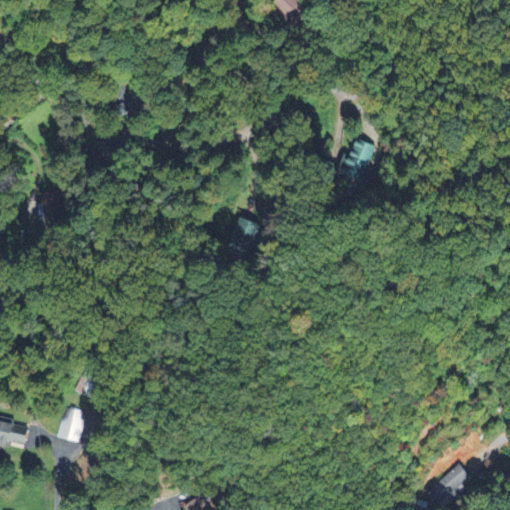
[(39,195),(41,221),(61,219),(58,192),(39,195)]
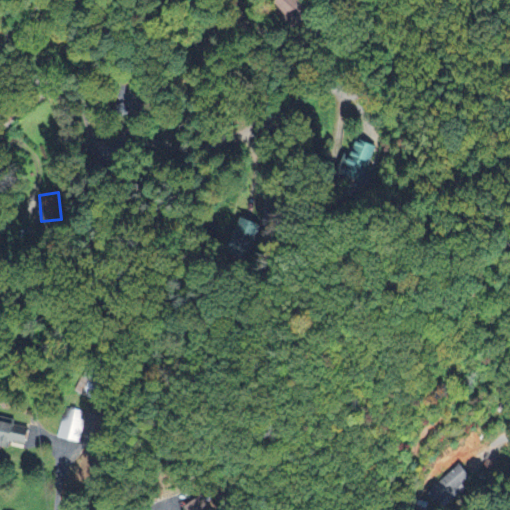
[(57,438),(78,441),(82,412),(61,410),(57,438)]
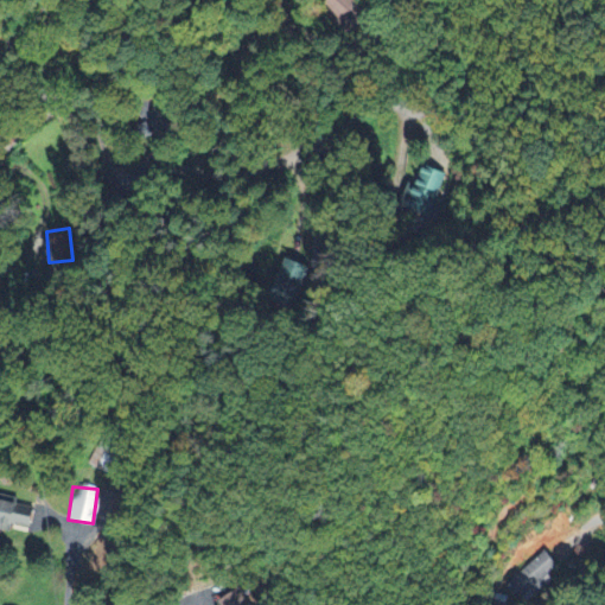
[(21,504),(0,498),(0,529),(12,533),(13,523),(32,527),(34,514),(20,510),(21,504)]
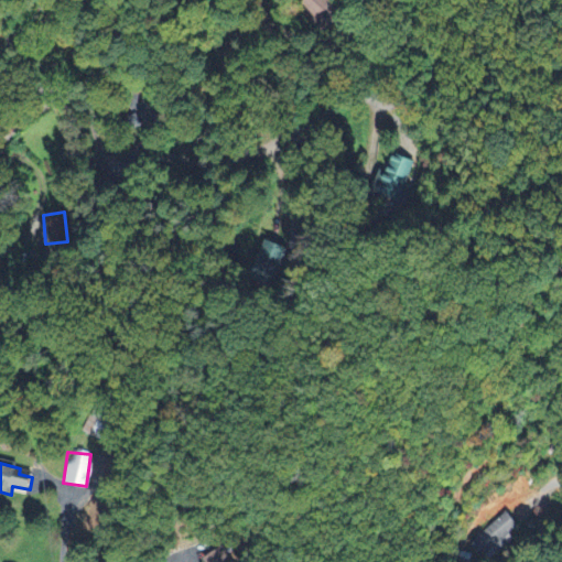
[(520,529),(507,511),(476,535),(489,552),(520,529)]
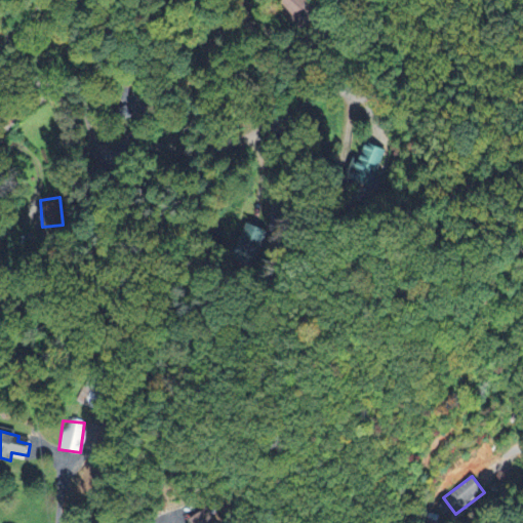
[(215,522),(206,508),(190,519),(192,522),(215,522)]
